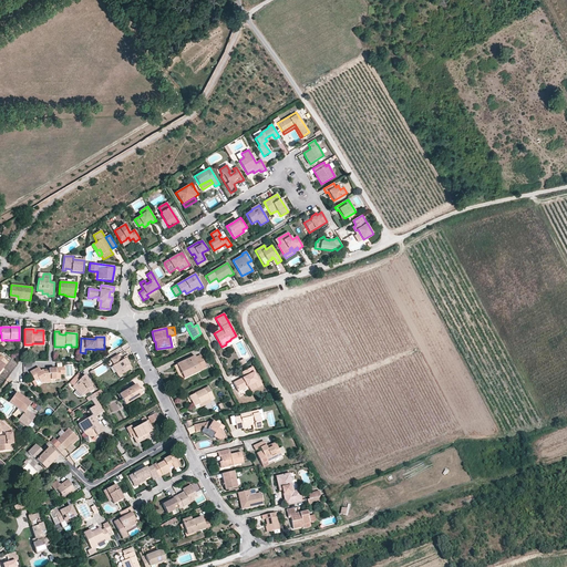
[(125,359),(122,361),(117,356),(111,360),(114,366),(112,367),(119,378),(132,370),(125,359)]
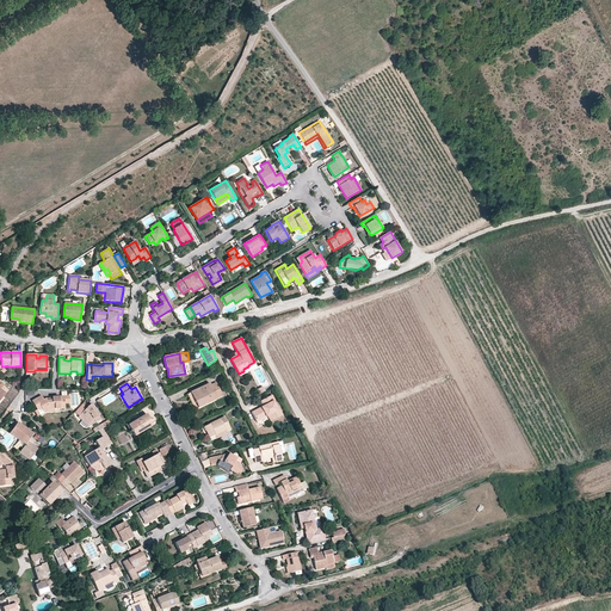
[(216,383),(210,386),(210,383),(191,393),(198,408),(223,396),(216,383)]
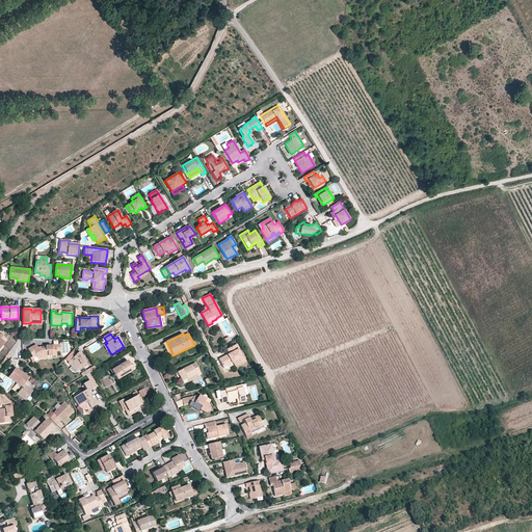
[(166,342),(163,344),(169,357),(173,355),(166,342)]
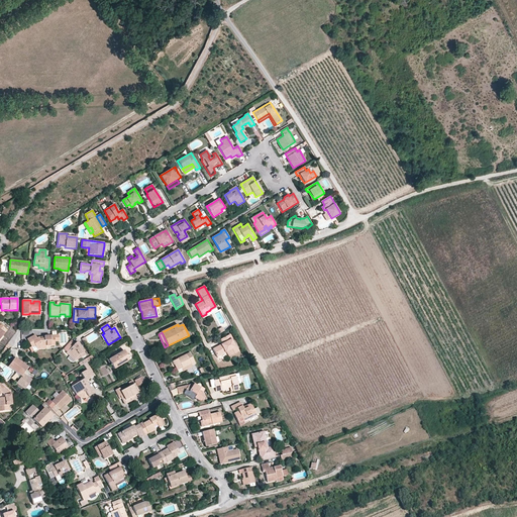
[(44,336),(44,338),(38,339),(38,337),(36,338),(34,334),(27,339),(31,347),(29,348),(29,349),(35,346),(37,349),(41,347),(50,346),(55,346),(55,342),(60,341),(59,335),(44,336)]
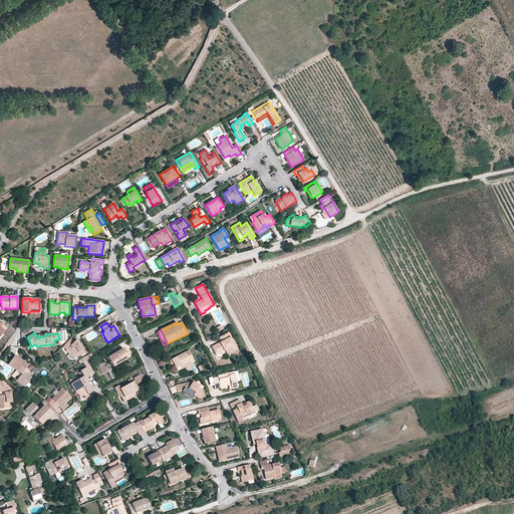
[(212,346),(216,355),(226,350),(228,354),(238,349),(235,344),(234,345),(230,338),(231,337),(229,332),(218,338),(221,342),(212,346)]
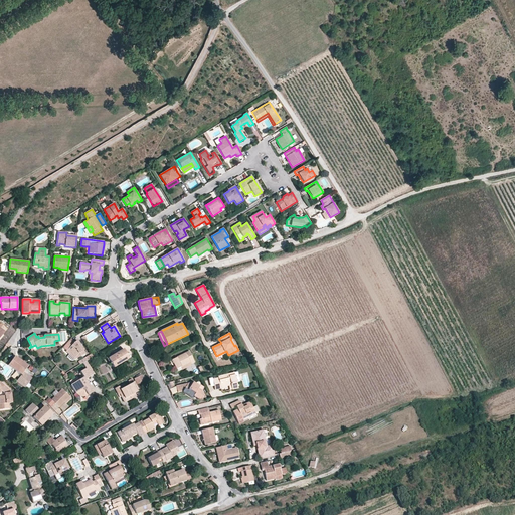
[(69,355),(70,354),(72,356),(79,357),(84,354),(77,341),(74,342),(70,339),(62,347),(66,350),(65,352),(69,355)]
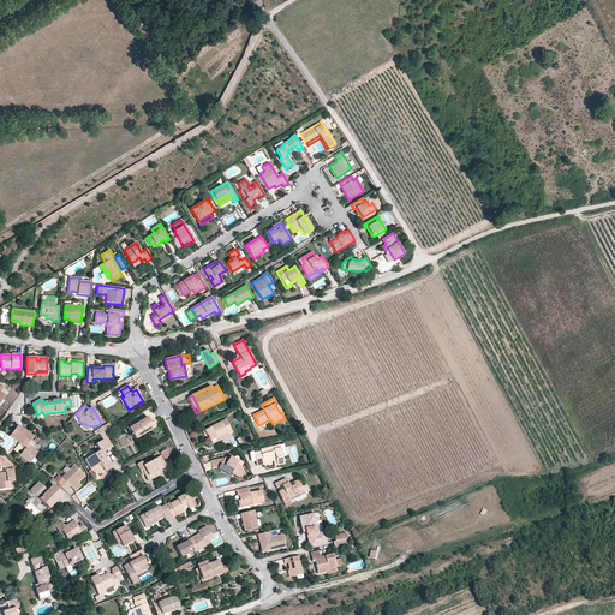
[(129,428),(136,440),(154,428),(148,417),(129,428)]
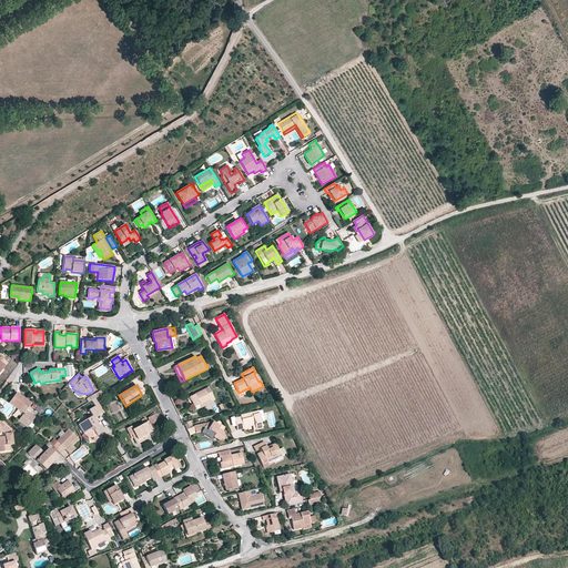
[(190,397),(195,407),(199,405),(210,399),(211,403),(214,401),(209,388),(190,397)]
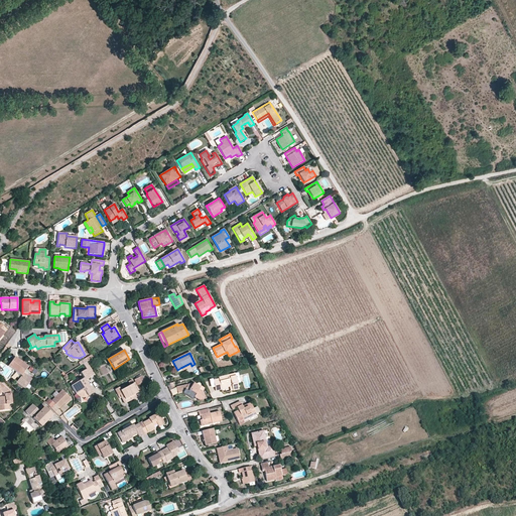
[(81,366),(93,359),(91,355),(79,363),(81,366)]
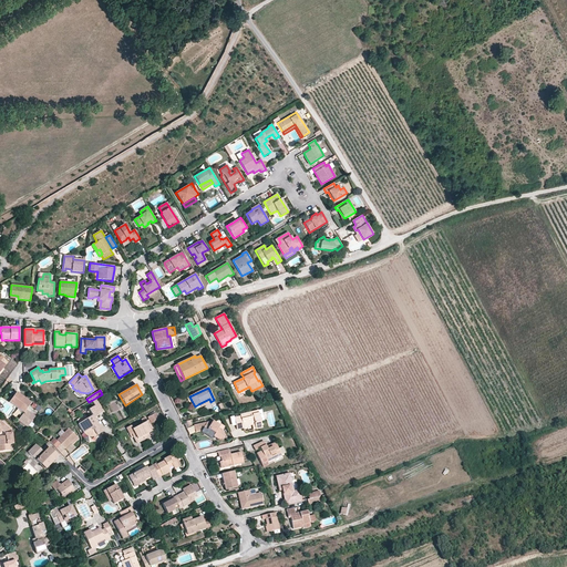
[(9,403),(23,413),(26,410),(31,403),(17,392),(9,403)]
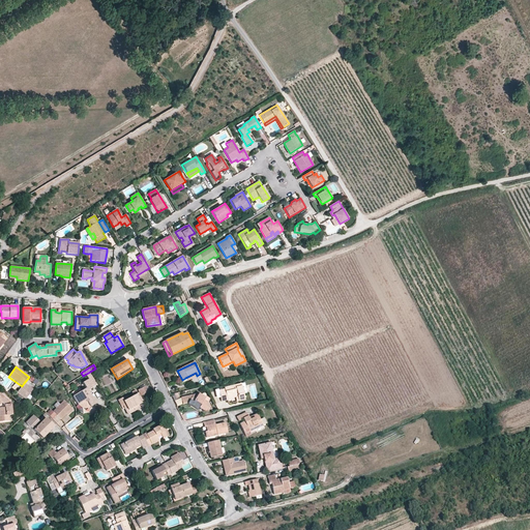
[(91,378),(88,380),(93,388),(96,386),(91,378)]
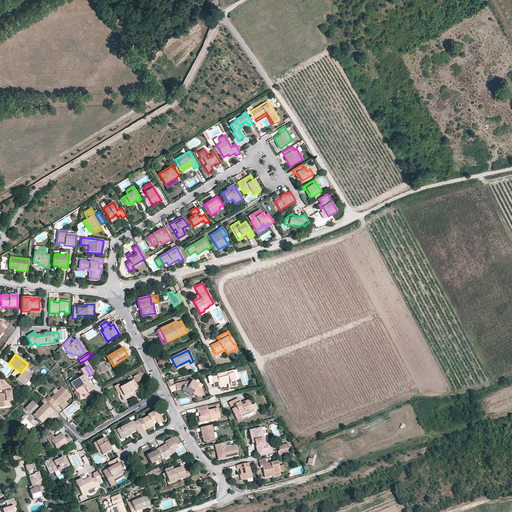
[(80,370),(83,375),(70,383),(75,391),(83,387),(87,394),(93,390),(85,378),(90,375),(85,367),(80,370)]
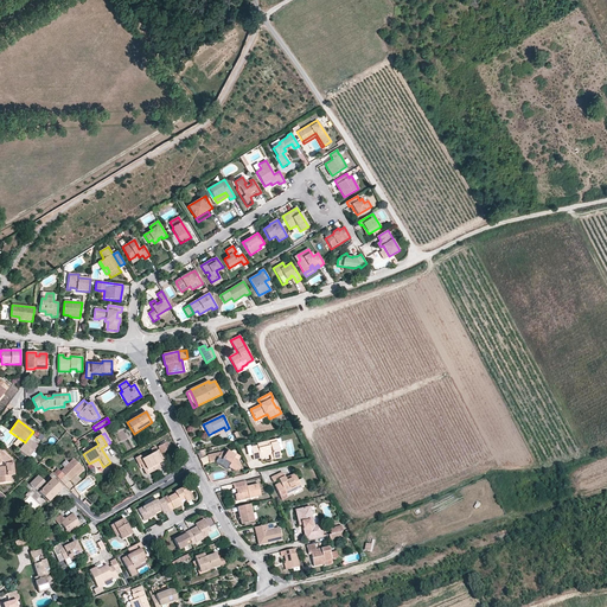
[(38,446),(27,439),(25,442),(19,451),(29,458),(38,446)]
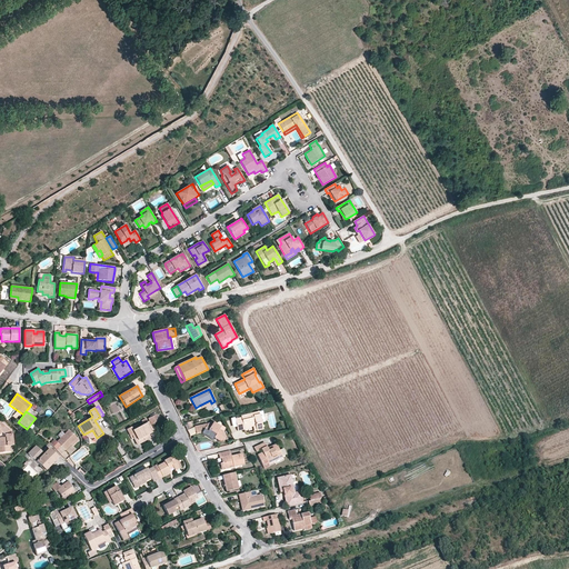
[(259,412),(241,417),(241,418),(235,419),(238,431),(245,430),(245,429),(243,427),(255,425),(257,431),(263,430),(261,422),(259,412)]
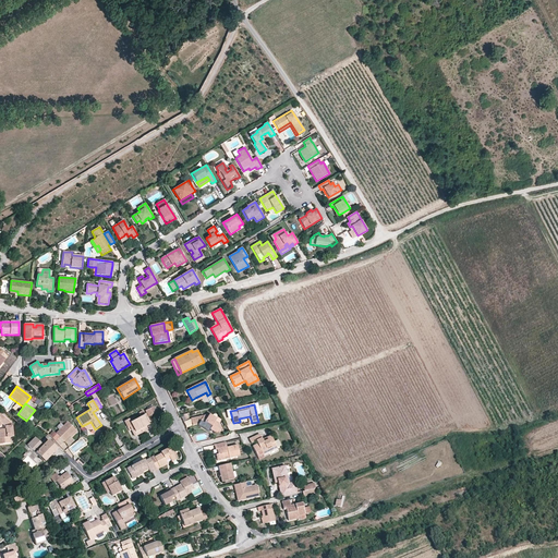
[(146,413),(148,416),(149,416),(152,414),(156,412),(153,407),(148,410),(145,411),(146,413)]
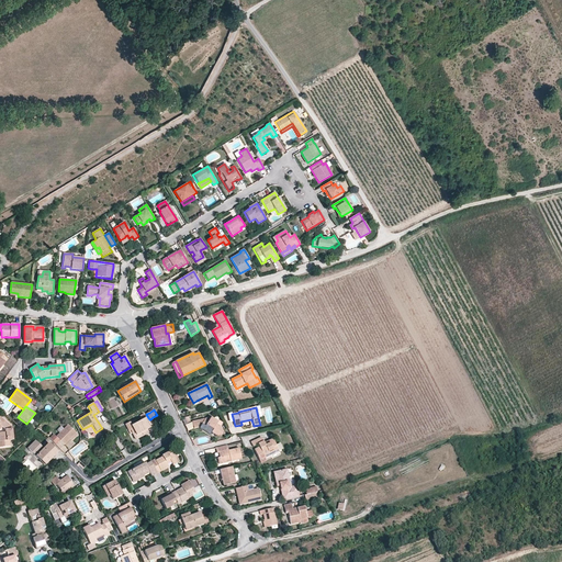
[(135,433),(136,435),(150,427),(147,420),(145,417),(144,414),(139,416),(142,419),(132,425),(130,422),(125,425),(131,435),(135,433)]
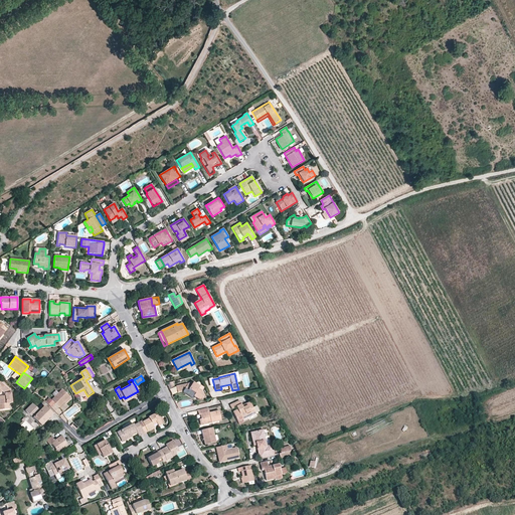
[(9,409),(9,404),(12,403),(11,392),(10,393),(8,393),(6,391),(8,389),(0,381),(0,392),(2,391),(4,394),(4,396),(0,396),(0,403),(1,404),(2,409),(9,409)]
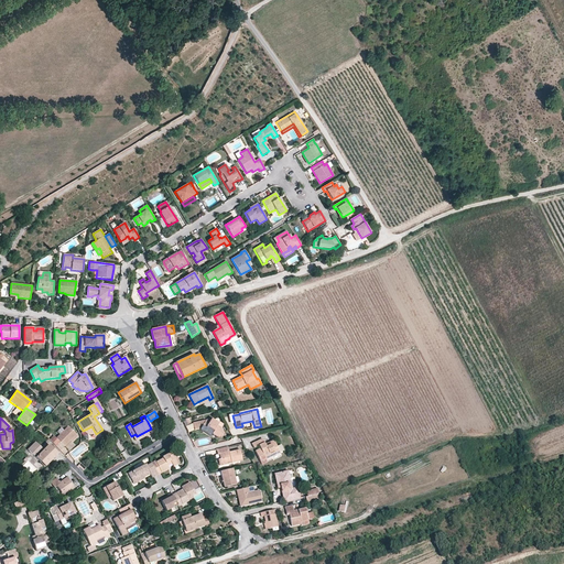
[(218,423),(212,419),(193,423),(194,431),(199,430),(210,437),(213,433),(219,437),(225,436),(225,435),(221,429),(224,424),(219,422),(218,423)]
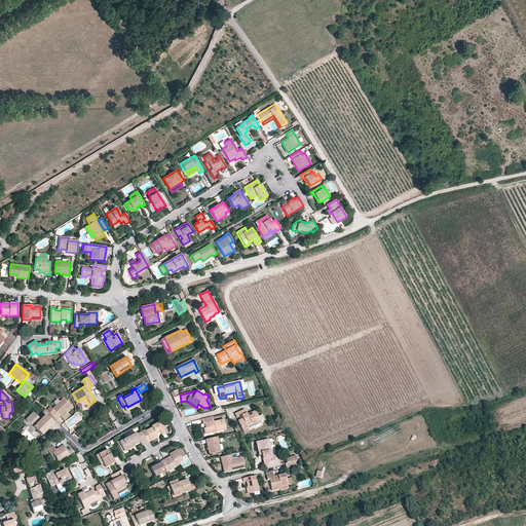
[(57,413),(61,416),(66,411),(71,405),(63,398),(52,408),(51,407),(47,411),(52,417),(57,413)]
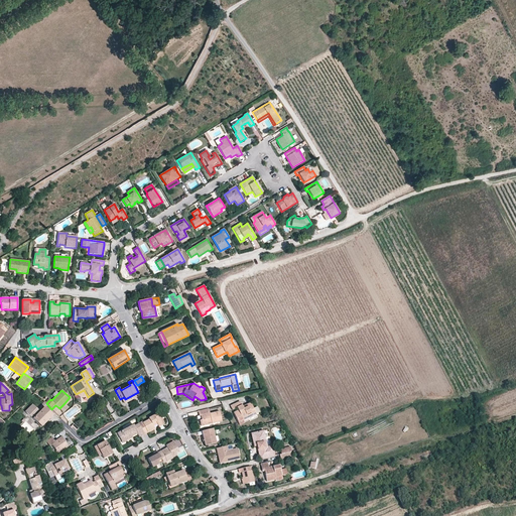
[(88,397),(84,390),(76,394),(80,397),(84,398),(88,397)]
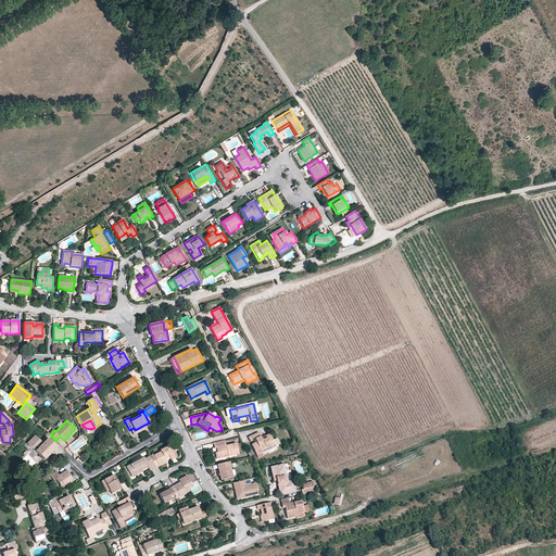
[(256,442),(251,445),(257,458),(263,456),(262,453),(267,451),(265,447),(269,445),(268,442),(273,440),(269,434),(264,437),(266,440),(263,441),(261,439),(258,432),(248,438),(250,442),(255,439),(256,442)]
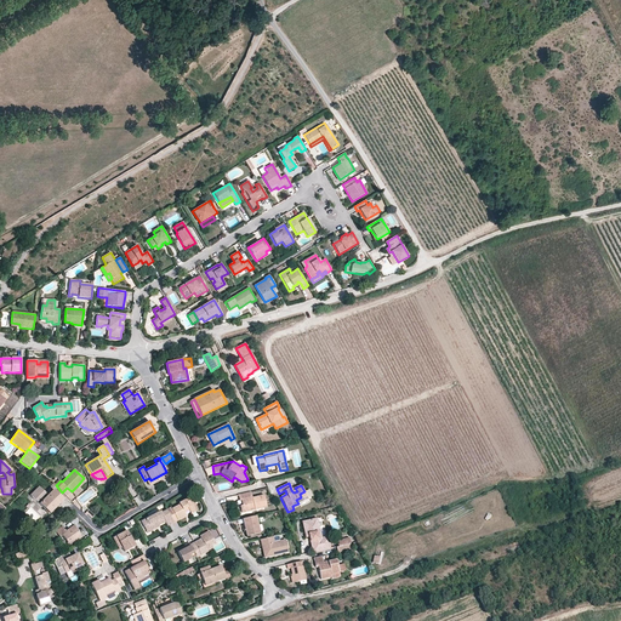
[(78,485),(72,491),(78,496),(83,490),(79,486),(78,485)]
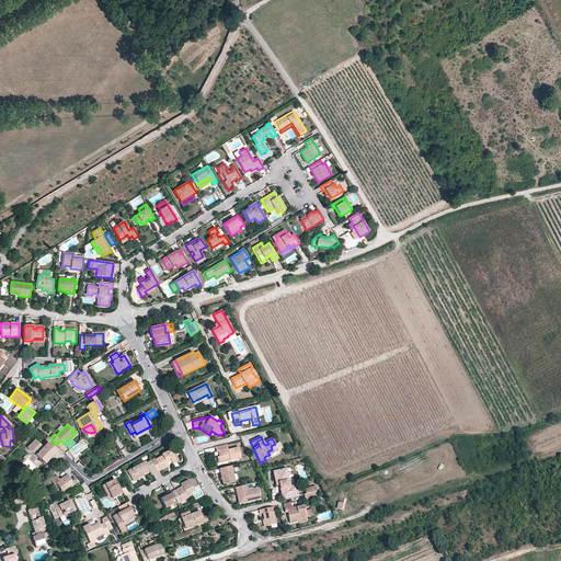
[(58,451),(48,443),(44,447),(35,439),(27,448),(39,460),(43,457),(47,462),(58,451)]
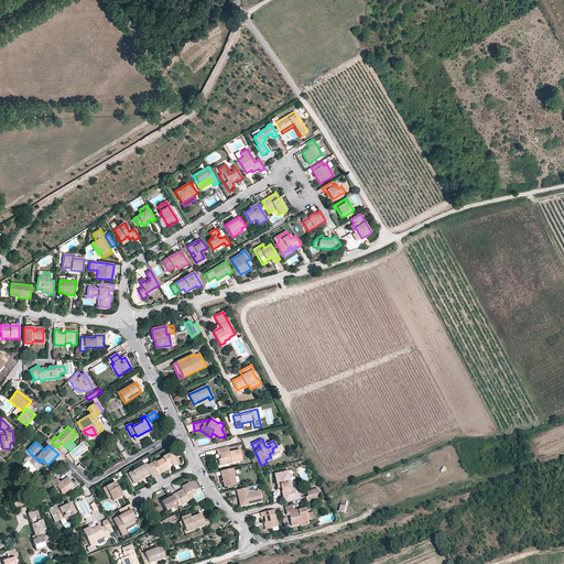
[(277,447),(277,446),(272,448),(273,452),(269,454),(271,457),(280,453),(277,447)]
